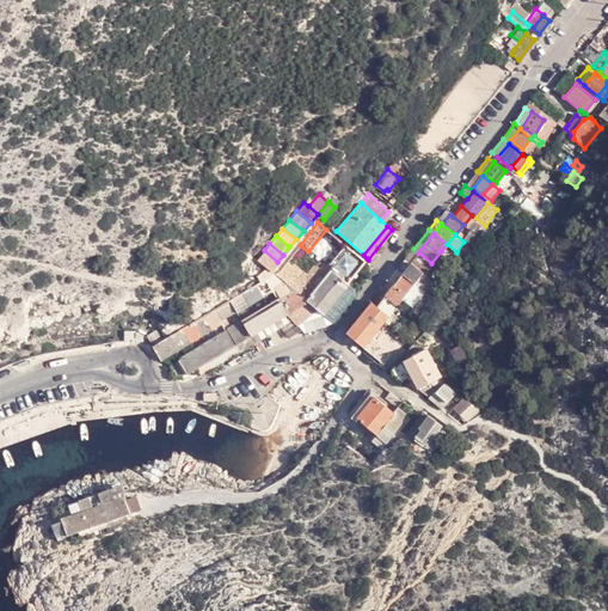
[(361,266),(364,262),(366,261),(344,244),(336,255),(356,272),(361,266)]
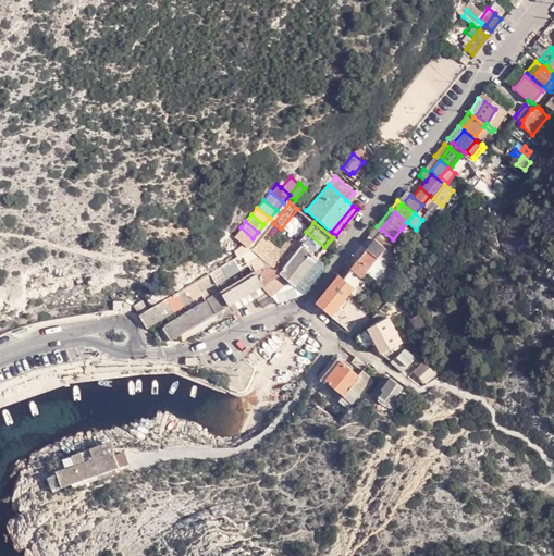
[(273,223),(268,230),(273,236),(281,229),(273,223)]
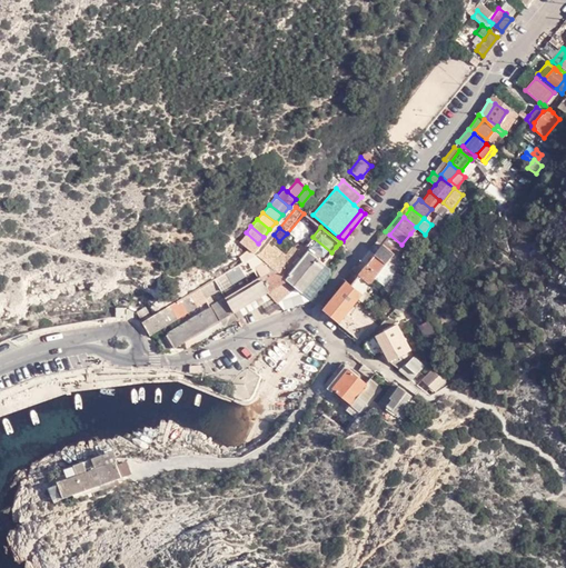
[(383,243),(389,235),(385,231),(378,240),(383,243)]
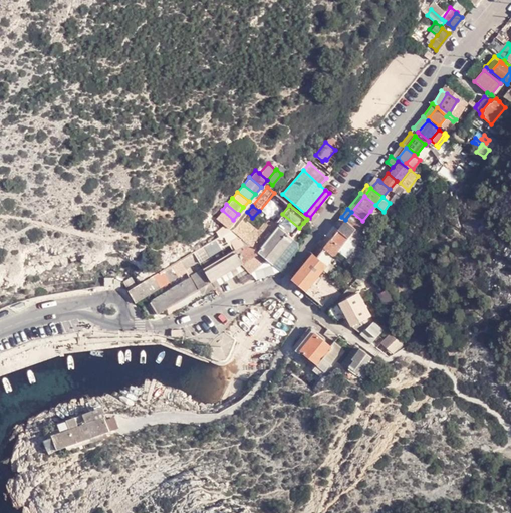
[(222,210),(215,217),(227,227),(233,220),(222,210)]
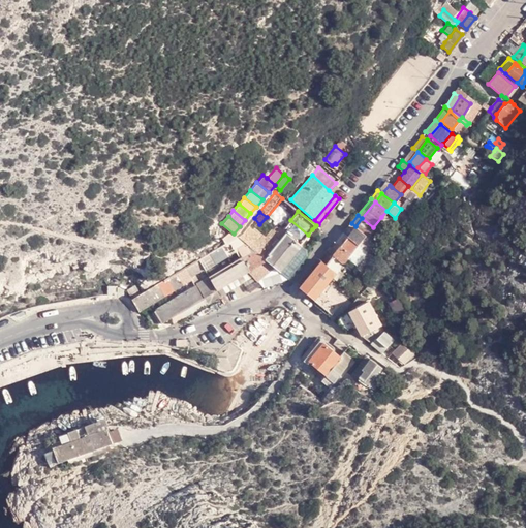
[(381,217),(373,227),(379,231),(378,230),(380,228),(379,226),(384,220),(381,217)]
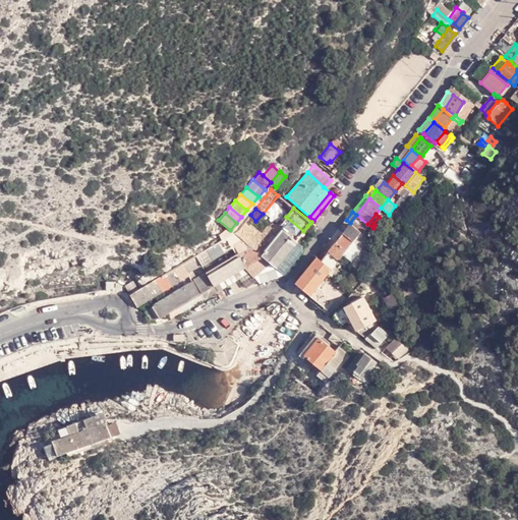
[(359,231),(360,232),(367,224),(356,215),(350,223),(359,231)]
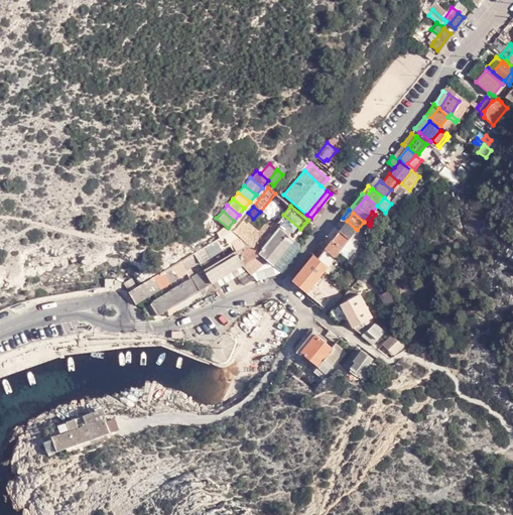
[(283,215),(275,225),(278,227),(292,239),(300,229),(283,215)]
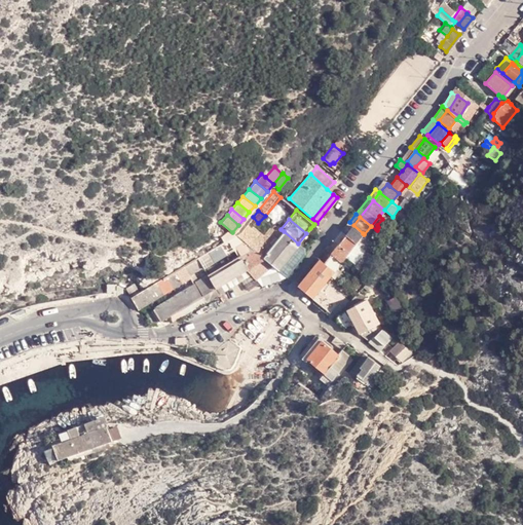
[(346,235),(353,225),(349,222),(341,231),(346,235)]
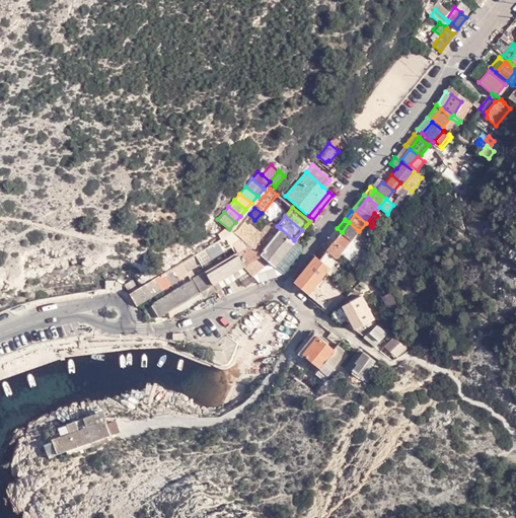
[(342,232),(350,239),(358,230),(349,222),(342,232)]
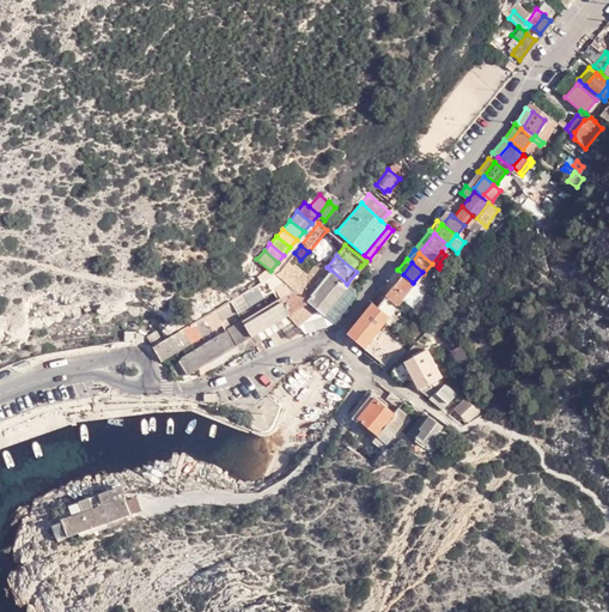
[(297,271),(286,284),(292,289),(299,295),(306,300),(314,290),(330,270),(327,267),(322,264),(314,264),(304,276),(297,271)]
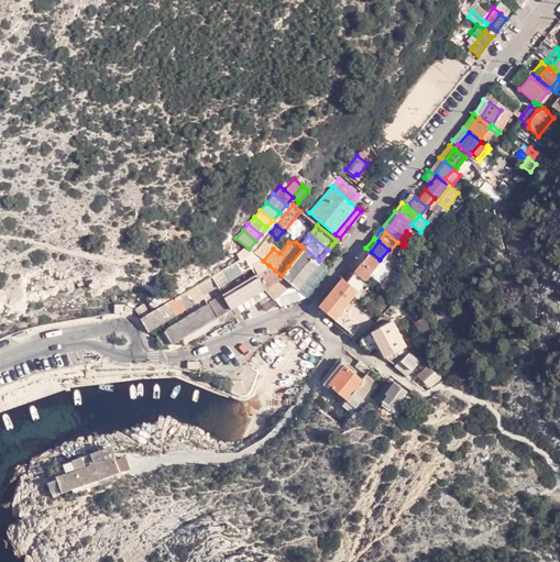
[(390,251),(397,256),(404,246),(397,242),(390,251)]
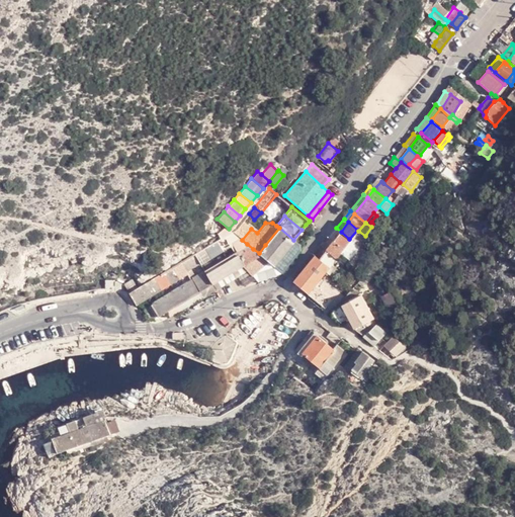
[(259,253),(260,254),(268,261),(273,265),(293,240),(279,228),(265,245),(259,253)]
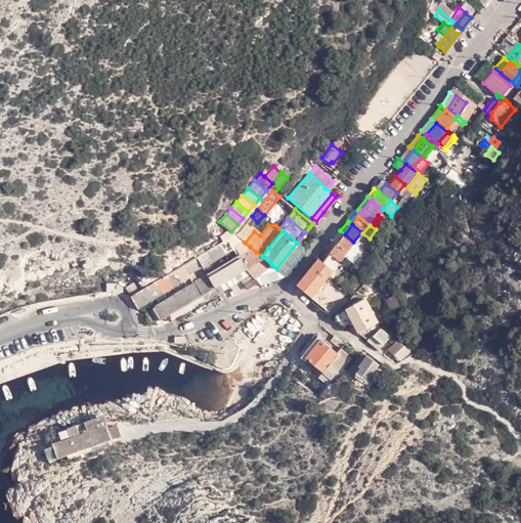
[(337,243),(345,234),(340,230),(333,238),(337,243)]
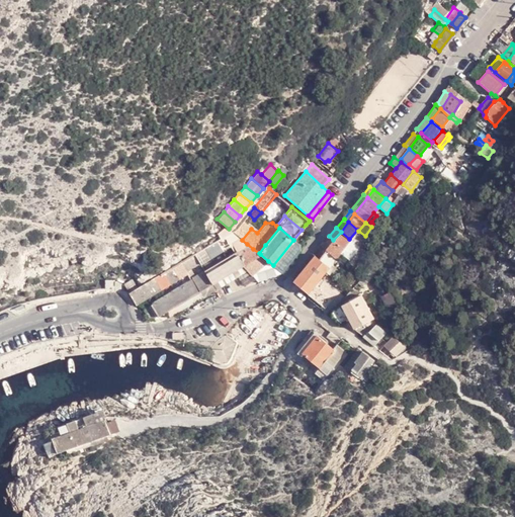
[(232,232),(232,231),(194,254),(198,262),(229,244),(237,239),(240,238),(232,232)]
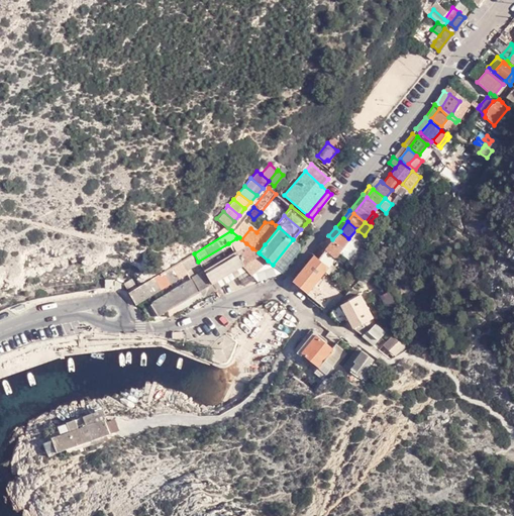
[(332,239),(342,247),(348,238),(340,231),(332,239)]
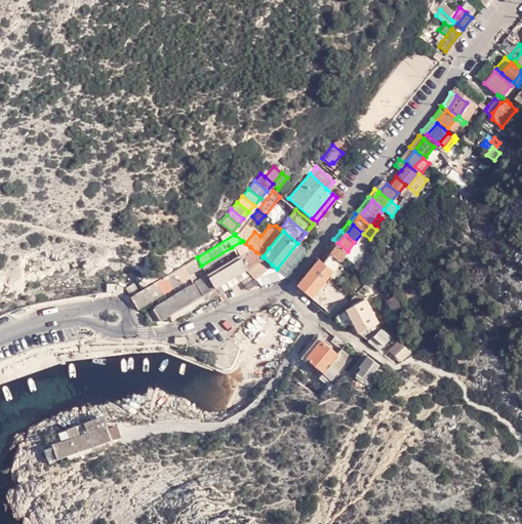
[(330,253),(337,243),(333,239),(325,249),(330,253)]
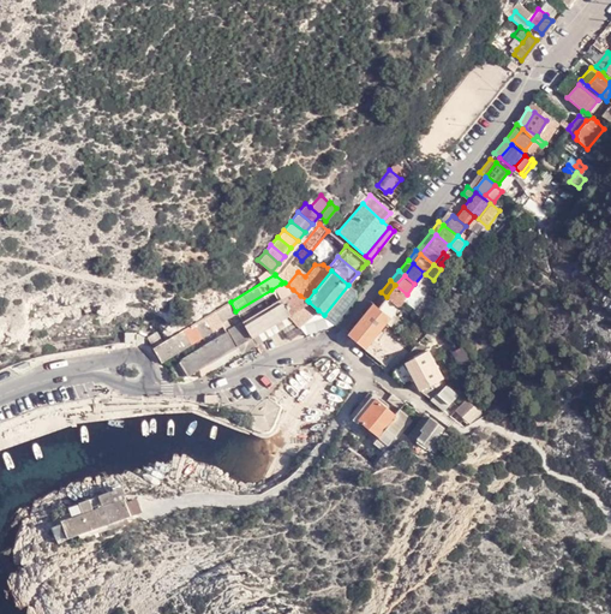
[(281,284),(271,290),(277,299),(288,293),(281,284)]
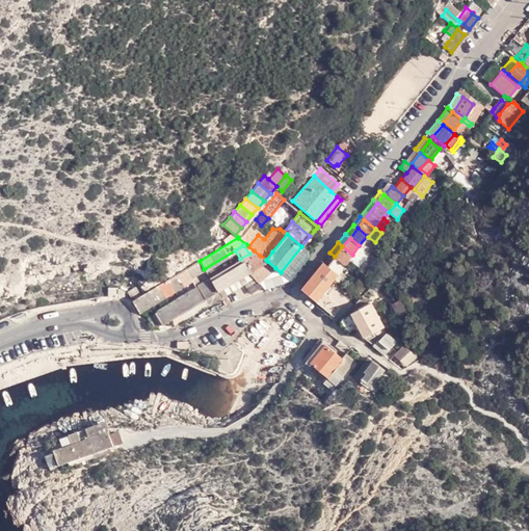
[(352,255),(360,261),(368,251),(359,245),(352,255)]
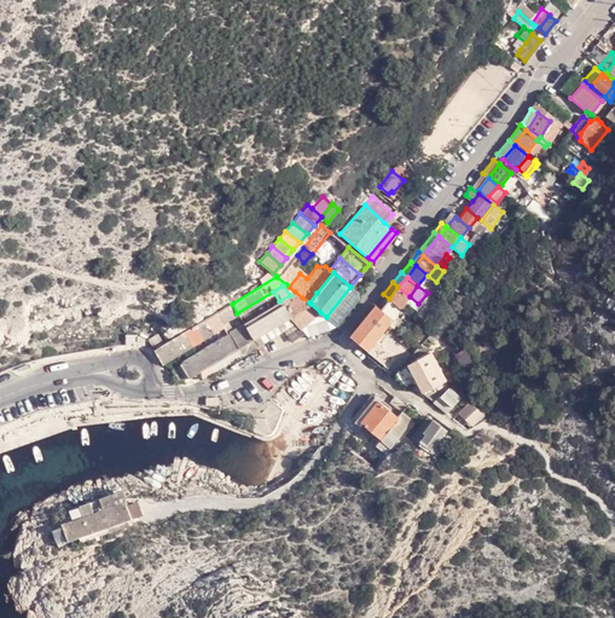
[(326,317),(337,325),(361,295),(350,287),(326,317)]
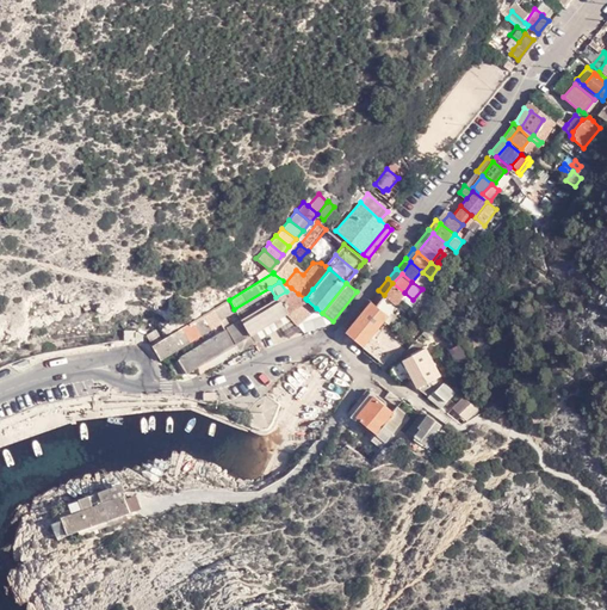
[(384,295),(395,303),(404,293),(392,283),(384,295)]
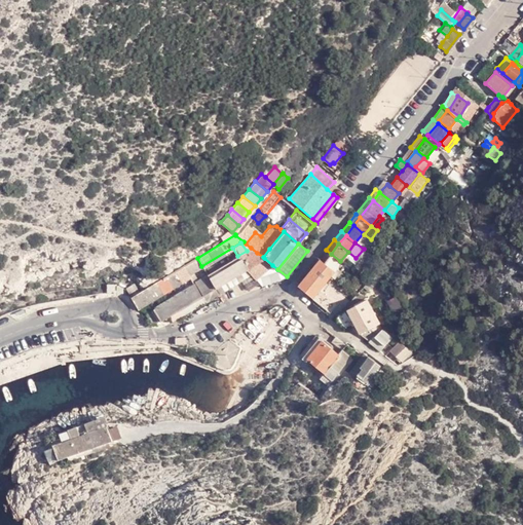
[(335,267),(340,261),(331,254),(324,262),(333,270),(335,267)]
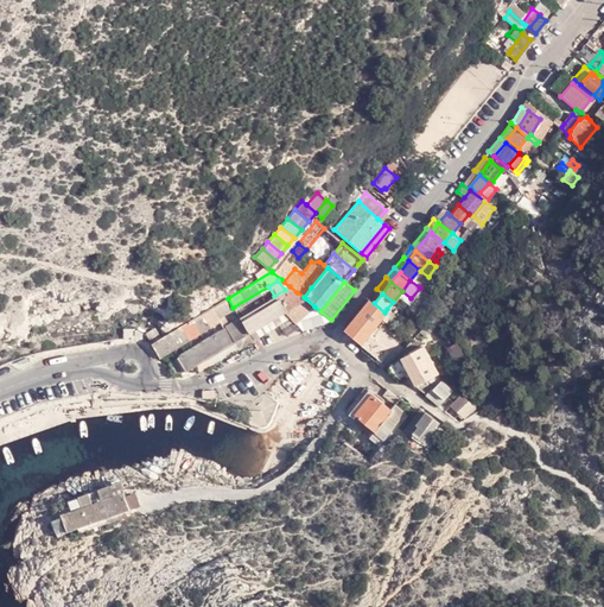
[(274,296),(239,317),(248,333),(284,311),(274,296)]
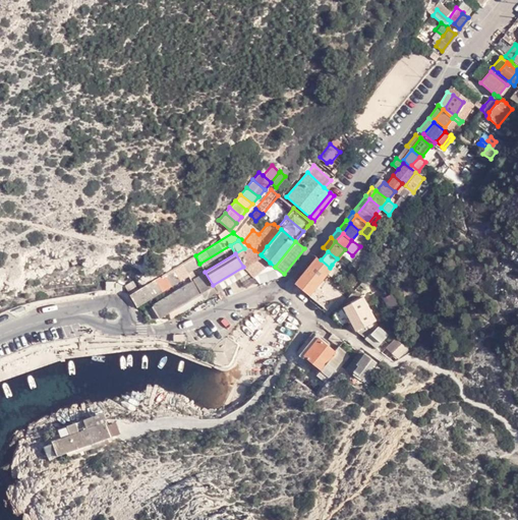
[(199,264),(195,255),(181,264),(186,272),(199,264)]
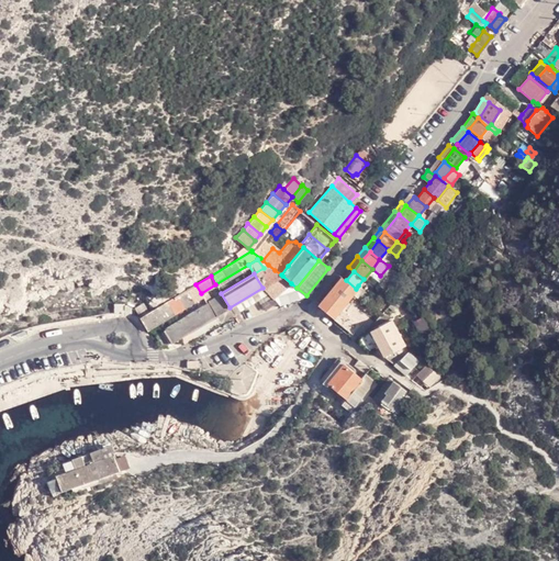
[(282,276),(263,288),(267,293),(274,299),(291,283),(282,276)]
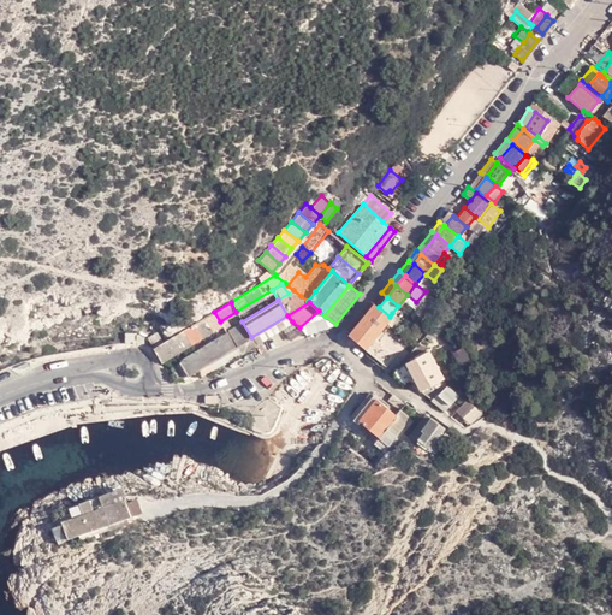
[(390,317),(379,307),(374,303),(349,335),(364,349),(386,321),(390,317)]
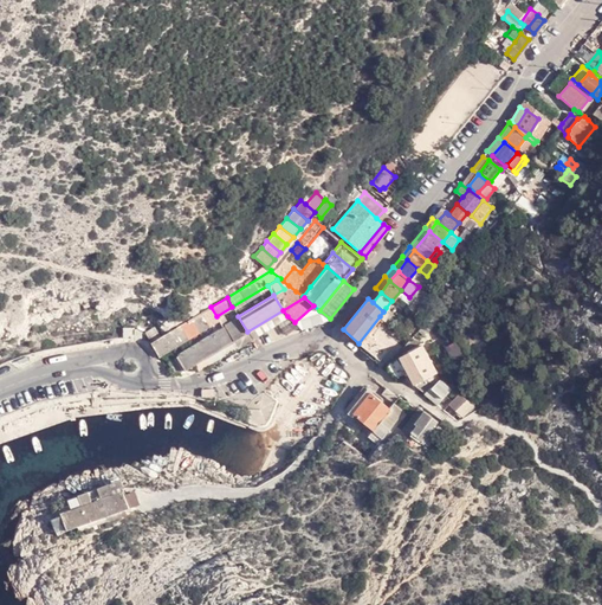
[(217,316),(211,307),(200,313),(207,326),(218,320),(217,316)]
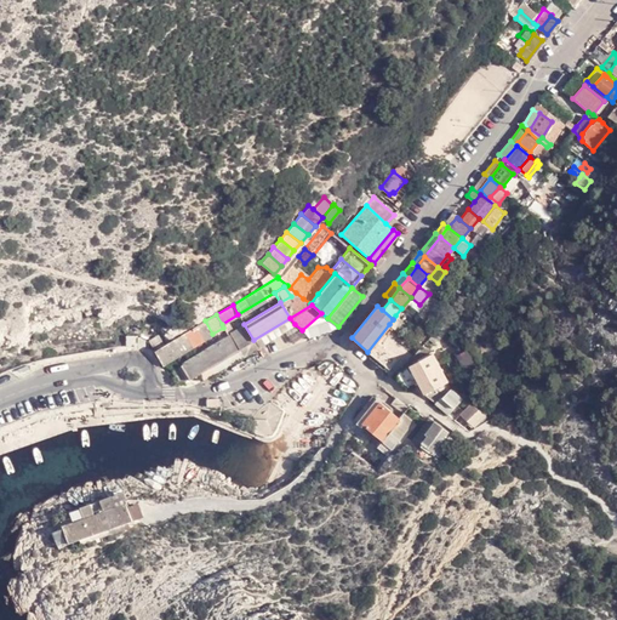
[(393,319),(405,329),(407,325),(395,316),(393,319)]
